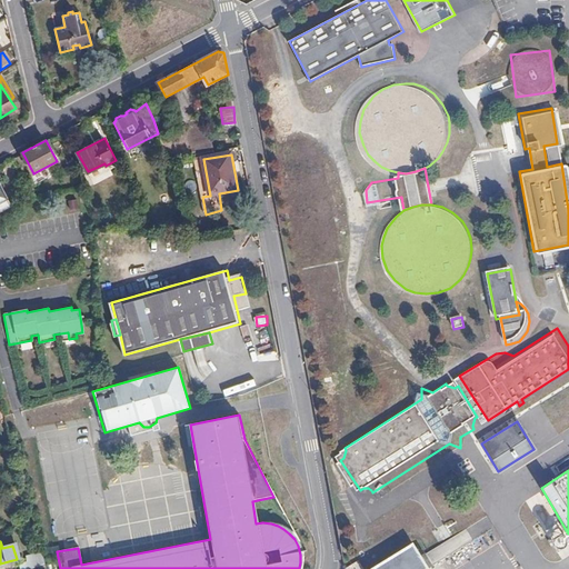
[(378,563),(368,568),(425,568),(428,568),(411,542),(378,563)]
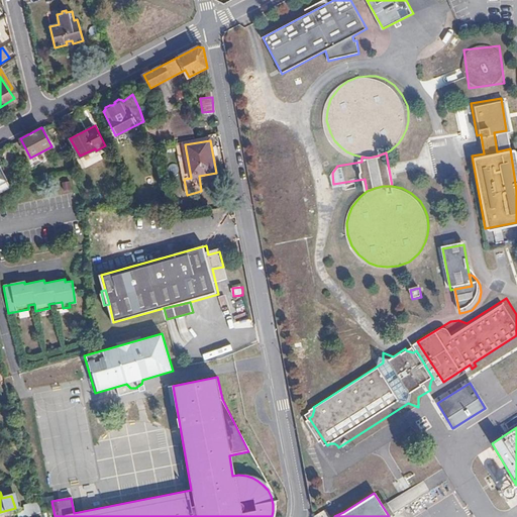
[(40,512),(36,501),(24,505),(25,509),(17,511),(18,516),(22,516),(32,514),(40,512)]
